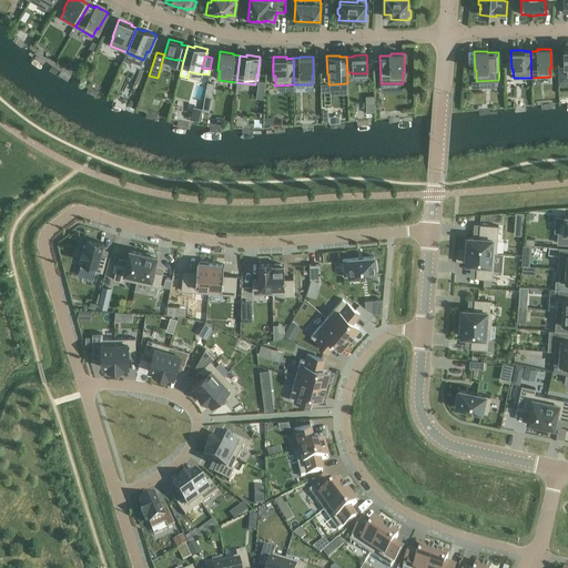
[(213,83),(208,82),(203,110),(209,111),(213,83)]
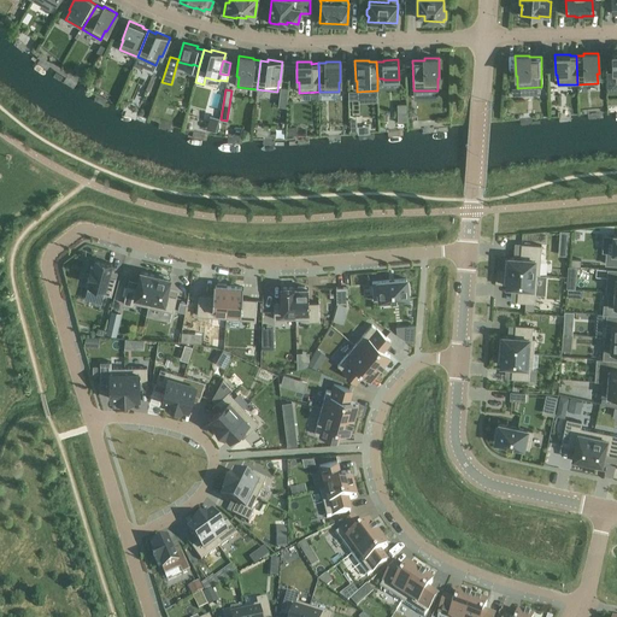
[(209,123),(207,129),(217,131),(219,119),(213,117),(211,124),(209,123)]
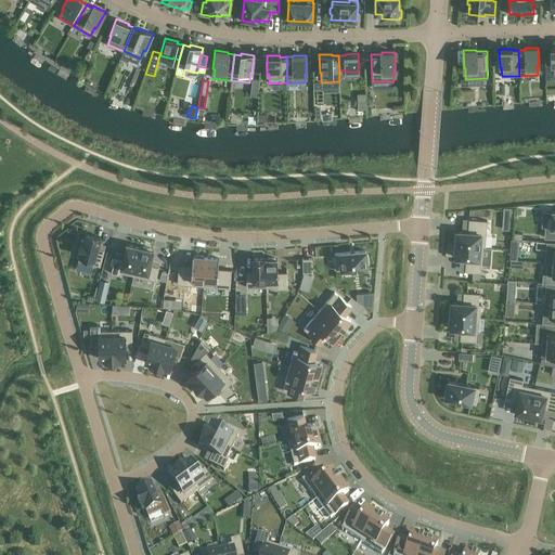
[(503,214),(502,230),(511,230),(512,214),(512,208),(503,208),(503,214)]
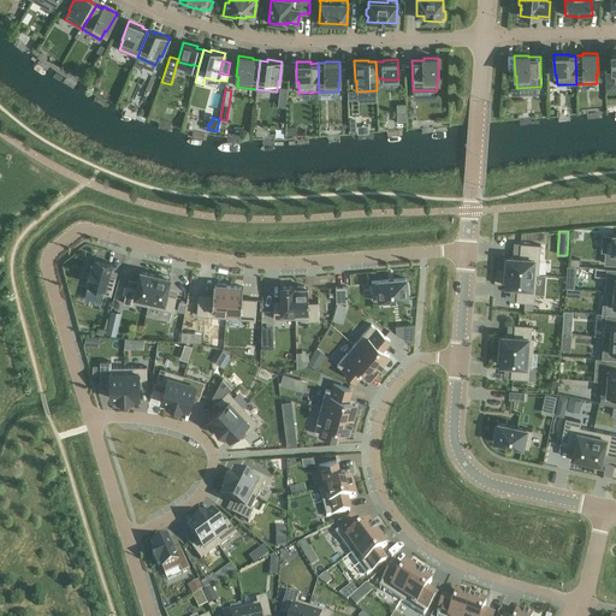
[(605,252),(605,264),(615,264),(615,235),(612,235),(611,253),(605,252)]
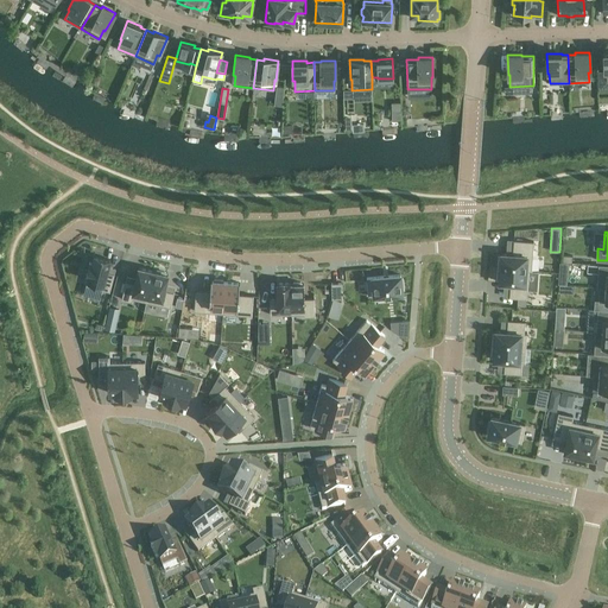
[(498,257),(498,267),(529,270),(529,271),(531,271),(533,242),(513,240),(512,254),(506,254),(501,254),(501,257),(498,257)]
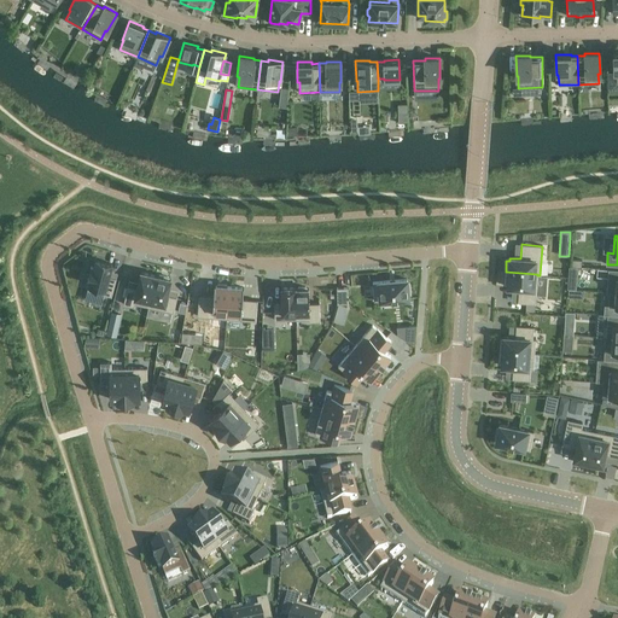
[(91,280),(87,290),(111,296),(116,279),(109,277),(112,264),(95,260),(93,267),(91,267),(88,279),(91,280)]
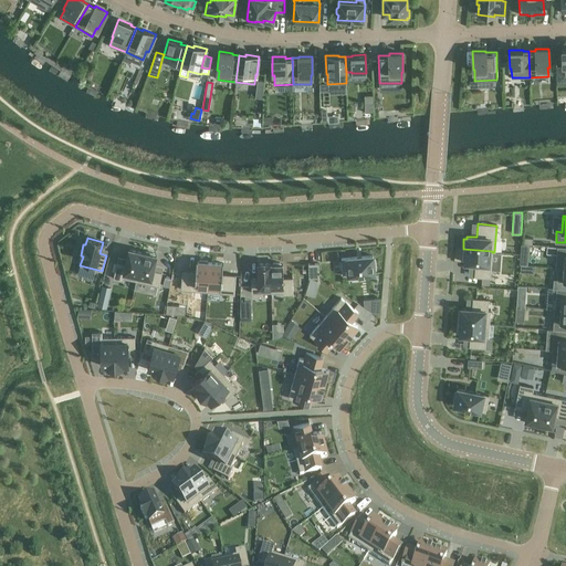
[(556,268),(558,269),(558,268),(565,268),(565,247),(558,247),(556,268)]
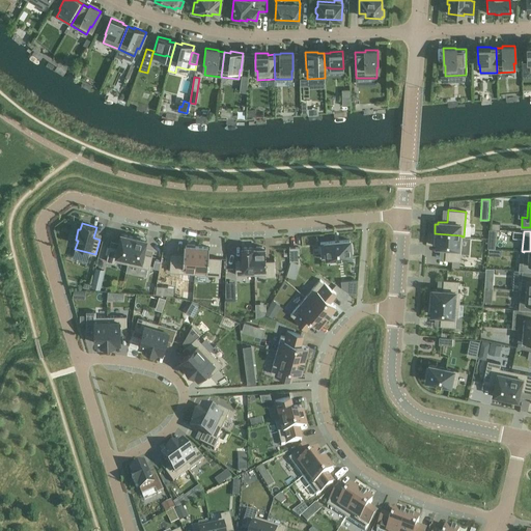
[(435,233),(434,244),(436,244),(436,247),(440,247),(446,247),(445,260),(459,261),(462,236),(462,235),(435,233)]
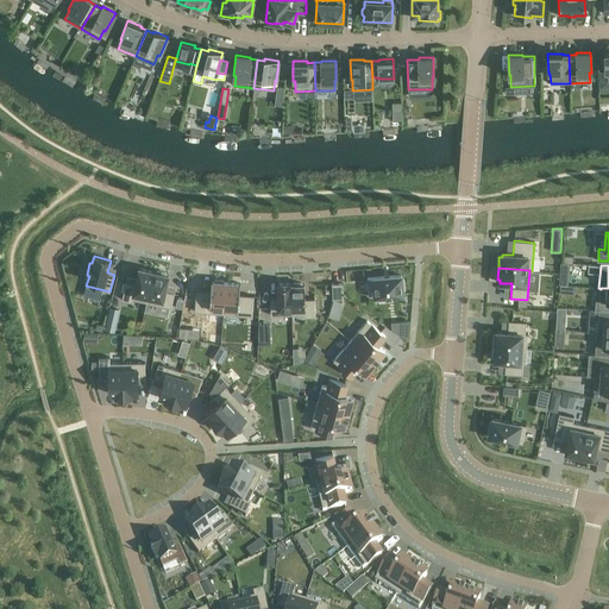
[(126,282),(121,300),(132,302),(133,300),(146,302),(154,271),(139,269),(137,278),(136,284),(126,282)]
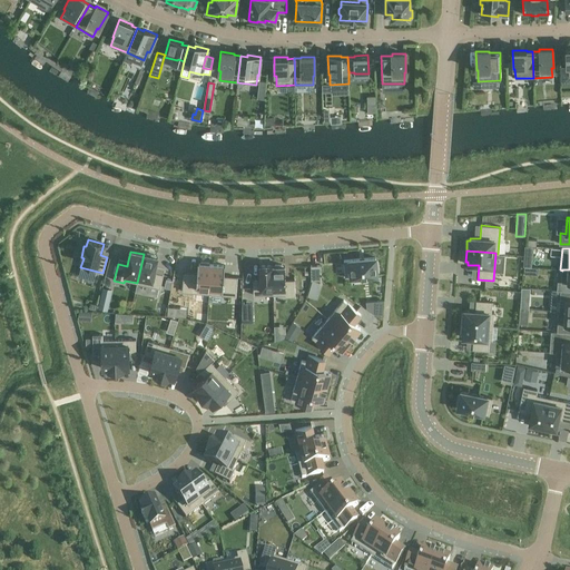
[(144,254),(137,283),(160,288),(164,274),(154,272),(155,266),(157,257),(144,254)]
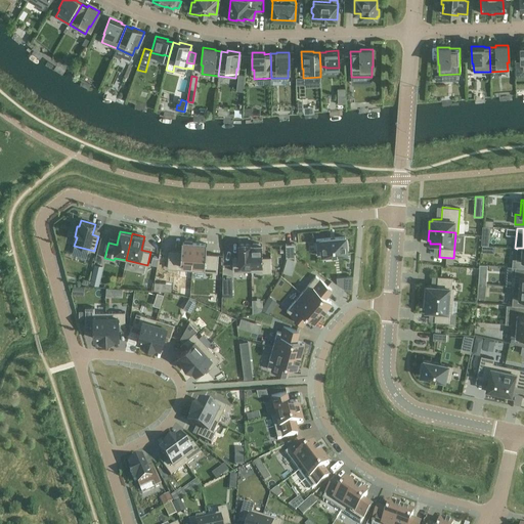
[(348,254),(347,235),(319,237),(321,256),(348,254)]
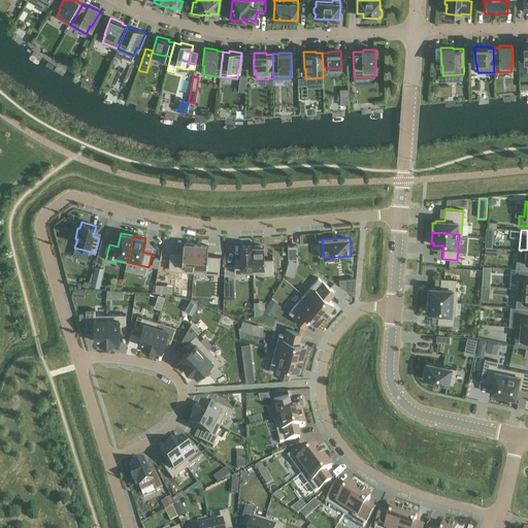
[(170,253),(169,270),(194,272),(196,245),(194,244),(194,243),(186,242),(186,244),(184,244),(184,243),(183,254),(170,253)]
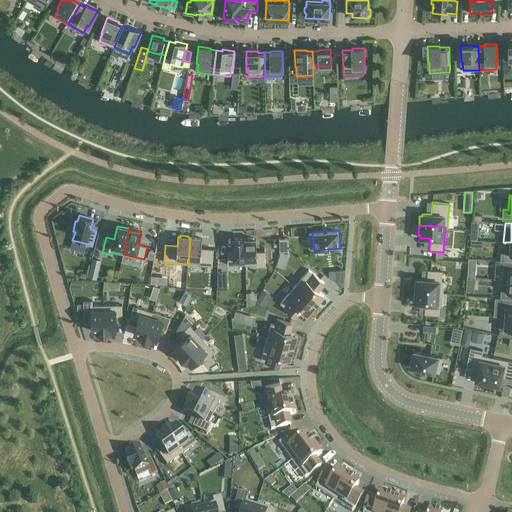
[(190,238),(188,264),(212,266),(213,249),(201,248),(202,238),(201,238),(201,239),(190,238)]
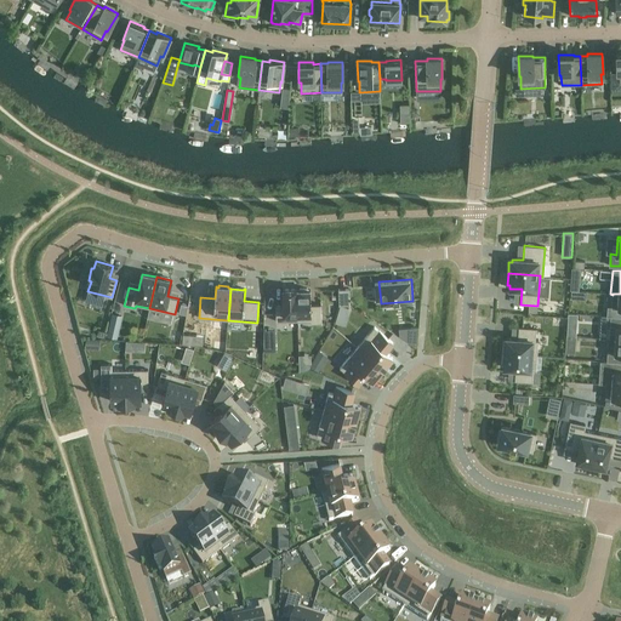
[(284,306),(275,306),(277,322),(297,322),(296,290),(297,290),(297,289),(283,290),(284,306)]
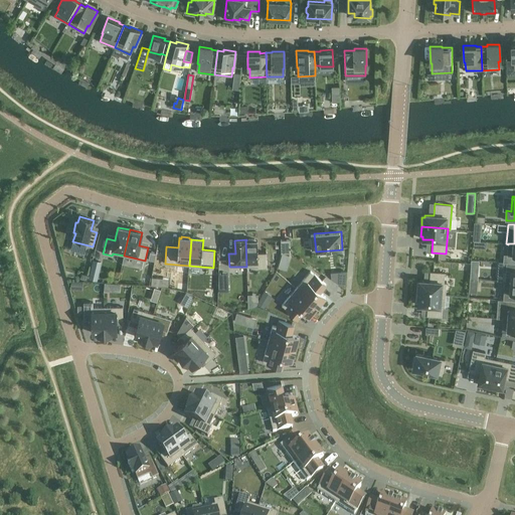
[(246,240),(245,240),(246,267),(258,266),(258,269),(267,268),(267,252),(258,252),(258,240),(254,240),(254,239),(248,239),(248,240),(246,240)]
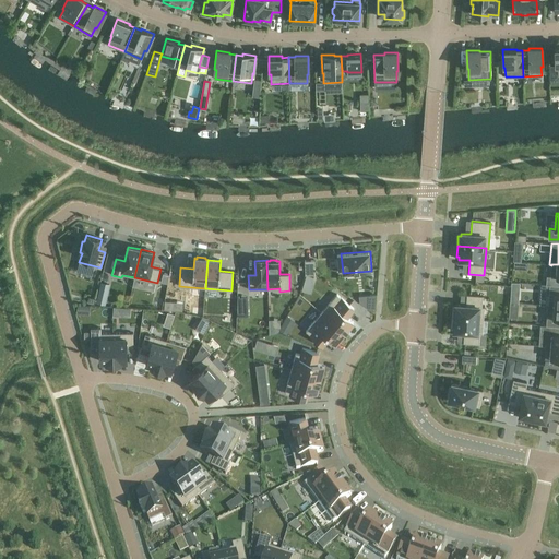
[(314,260),(305,261),(305,274),(314,274),(314,260)]
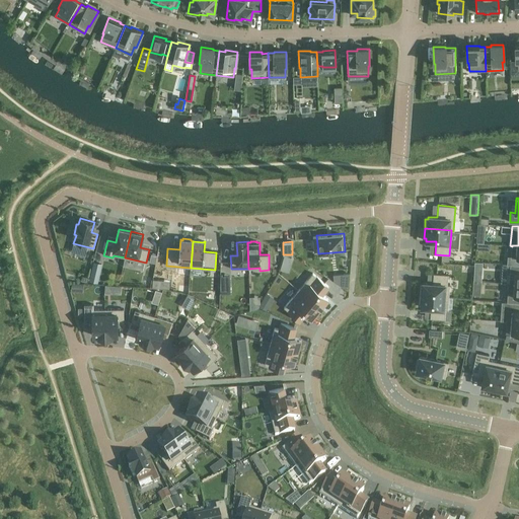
[(508,256),(508,265),(511,265),(518,265),(518,245),(512,245),(512,246),(511,257),(508,256)]
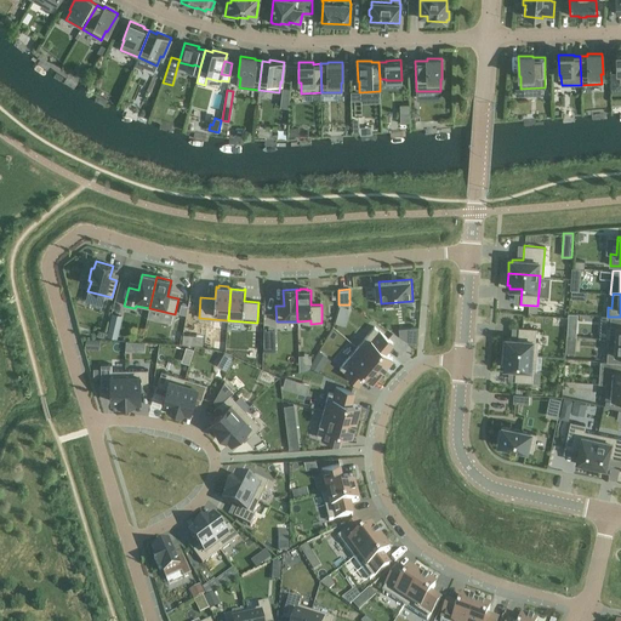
[(341,306),(339,314),(346,317),(348,308),(341,306)]
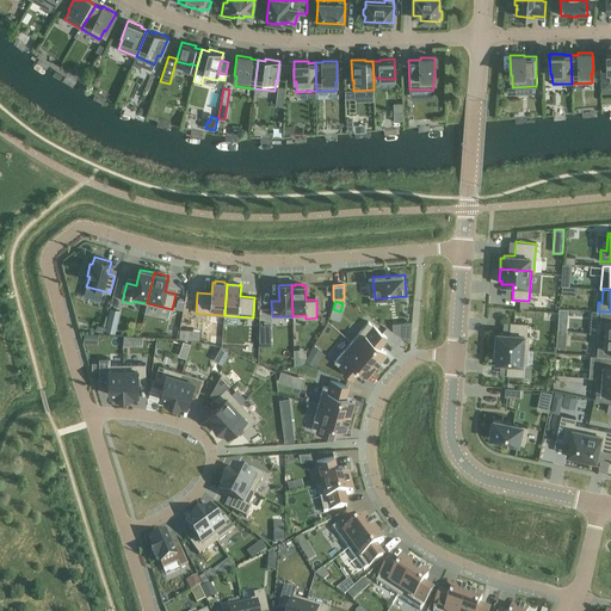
[(110,308),(106,323),(117,326),(119,310),(110,308)]
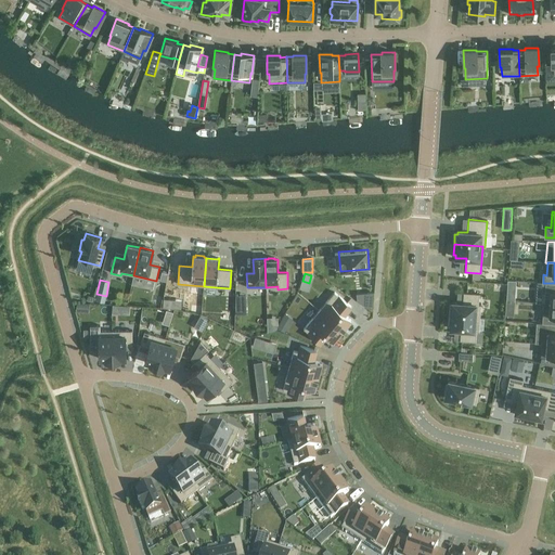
[(544,302),(554,304),(554,283),(546,283),(544,302)]
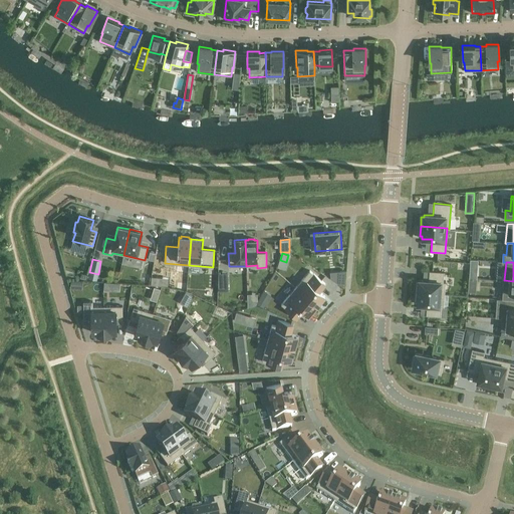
[(416,282),(416,292),(445,294),(445,282),(443,282),(444,272),(429,271),(429,281),(423,280),(419,280),(419,282),(416,282)]
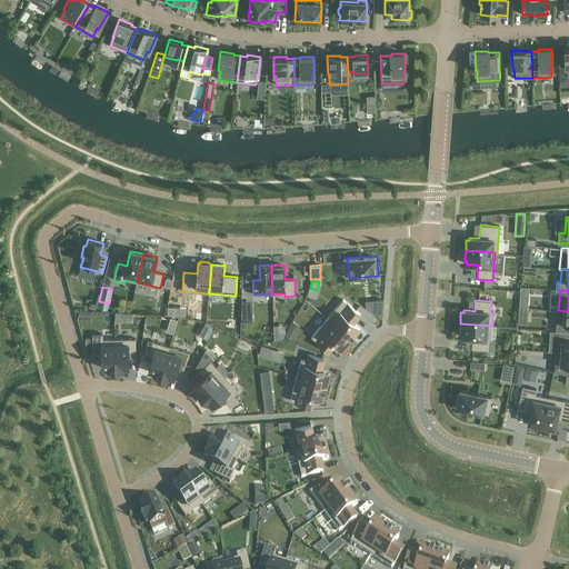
[(347,301),(330,320),(351,339),(361,327),(355,322),(361,313),(347,301)]
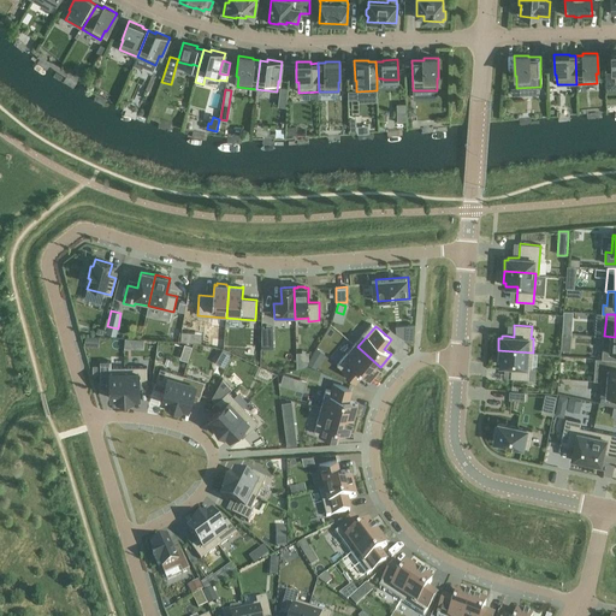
[(562,333),(561,349),(569,349),(570,333),(562,333)]
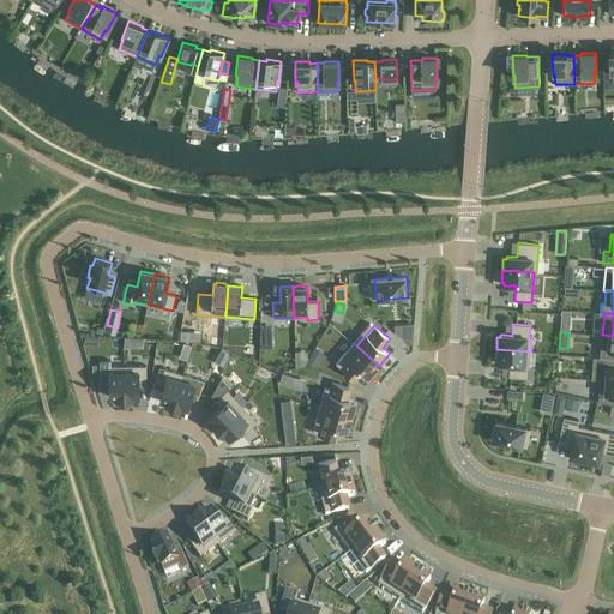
[(601,335),(600,357),(601,357),(613,359),(613,355),(613,336),(602,335),(601,335)]
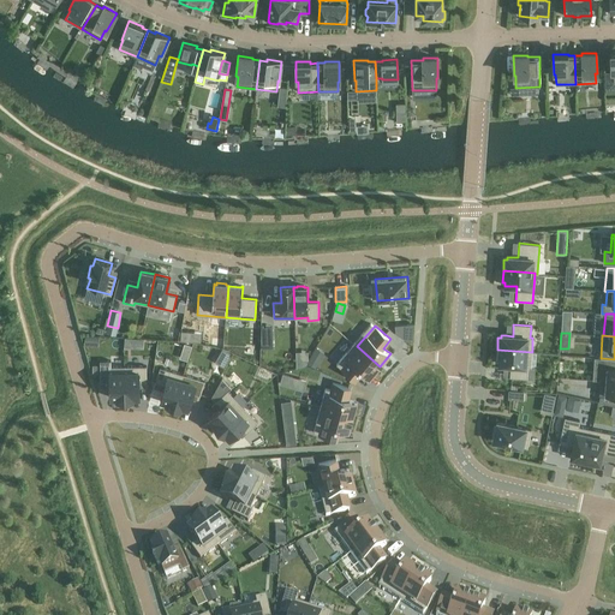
[(370,378),(380,366),(357,346),(339,368),(356,381),(363,372),(370,378)]
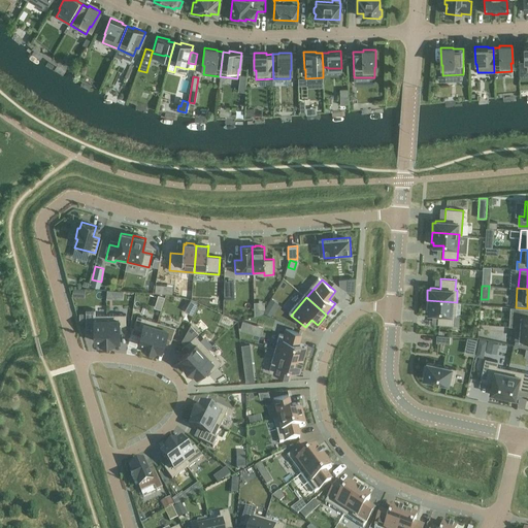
[(427,300),(426,310),(429,310),(428,312),(432,314),(438,314),(437,324),(453,325),(453,315),(456,315),(457,302),(427,300)]
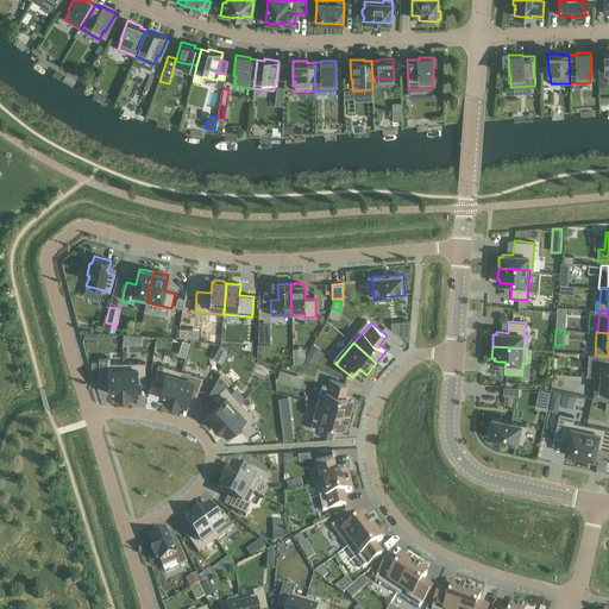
[(309,351),(305,359),(313,364),(318,356),(309,351)]
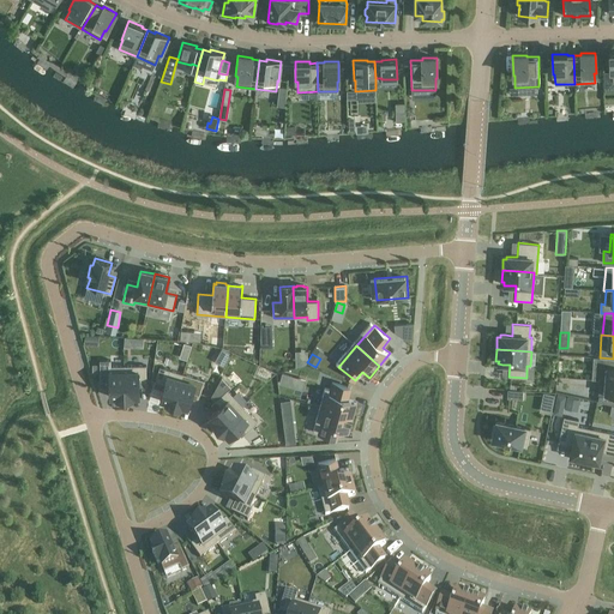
[(600,380),(613,380),(613,359),(601,357),(600,380)]
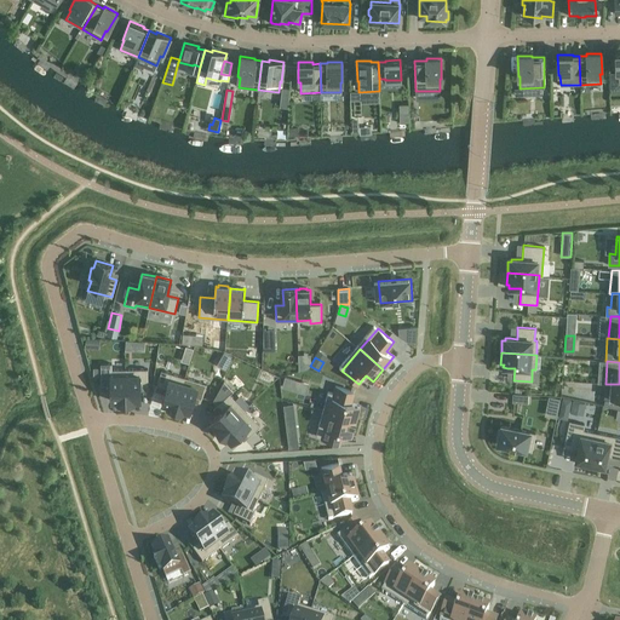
[(112,363),(101,363),(101,385),(112,385),(112,401),(118,401),(118,402),(126,402),(125,369),(112,369),(112,363)]
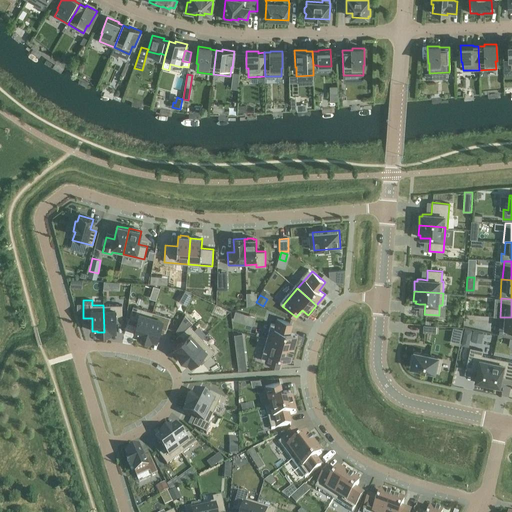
[(122,305),(103,305),(104,332),(111,332),(111,331),(116,331),(115,317),(122,317),(122,305)]
